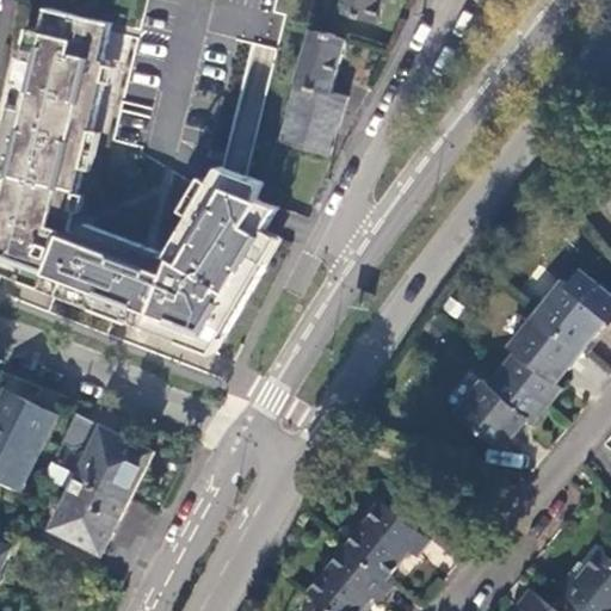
[(339,0),(346,2),(343,18),(381,29),(388,0),(339,0)]
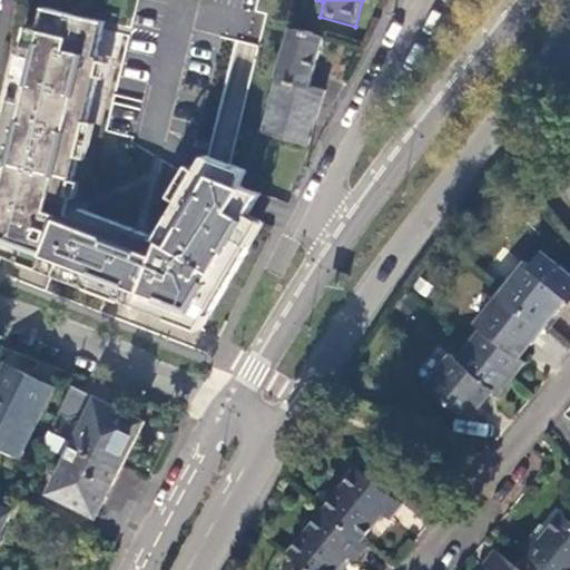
[(46,30),(36,27),(20,86),(0,161),(0,251),(92,287),(124,298),(203,330),(254,223),(248,220),(252,215),(257,205),(263,195),(248,188),(252,175),(220,161),(210,158),(202,172),(194,186),(160,239),(82,208),(78,220),(67,215),(81,157),(90,121),(102,77),(107,60),(107,58),(101,56),(110,23),(51,8),(46,30)]
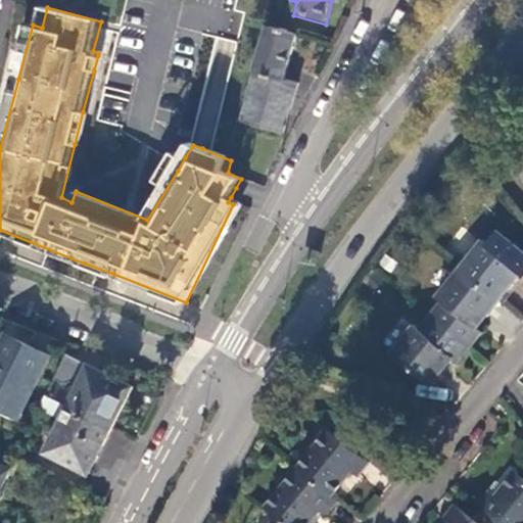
[(271,29),(258,73),(287,81),(299,37),(271,29)]
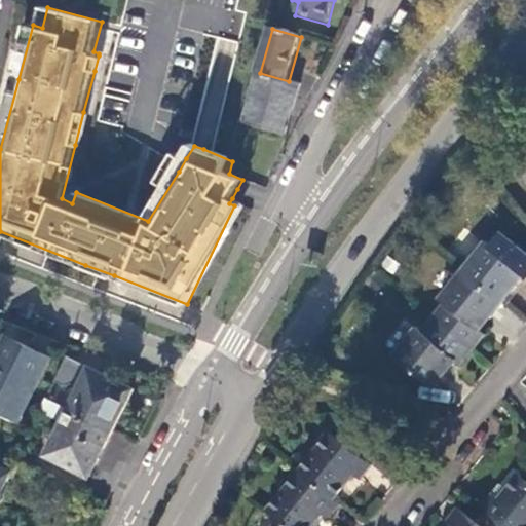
[(287,134),(302,84),(289,81),(260,73),(247,122),(287,134)]
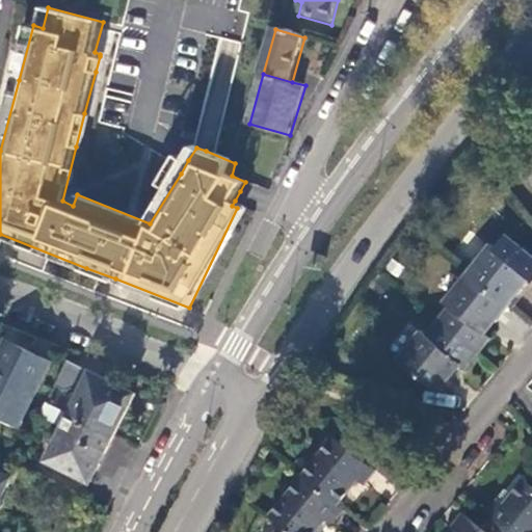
[(490,244),(469,272),(509,306),(531,278),(531,254),(507,234),(496,248),(490,244)]
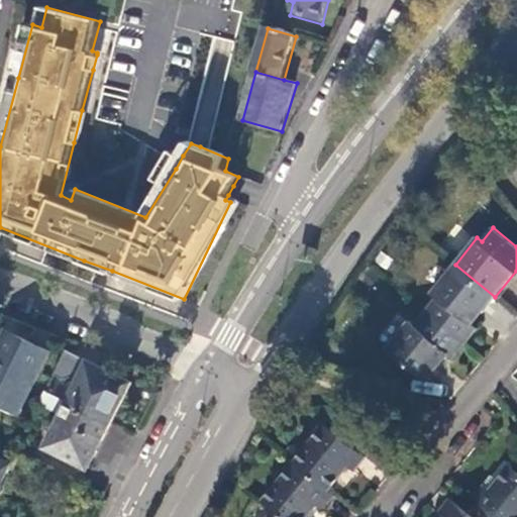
[(495,297),(455,265),(437,287),(431,294),(436,298),(426,311),(467,343),(478,329),(473,325),(495,297)]
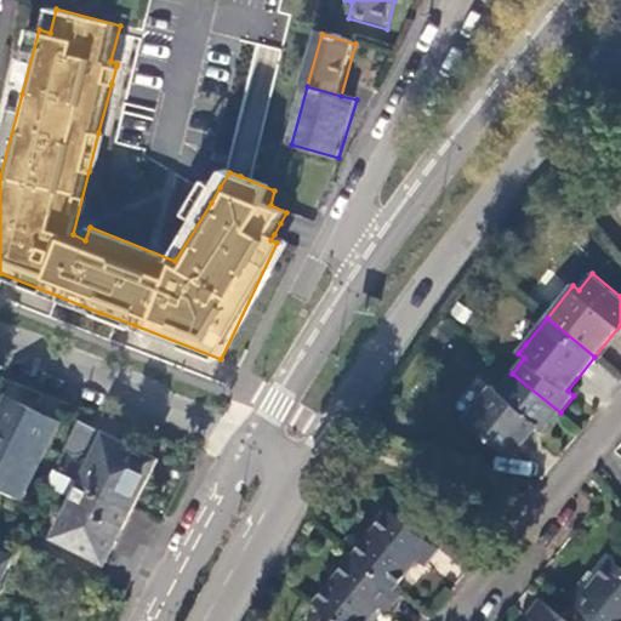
[(560,412),(512,374),(497,391),(493,386),(465,421),(513,460),(540,427),(546,431),(560,412)]
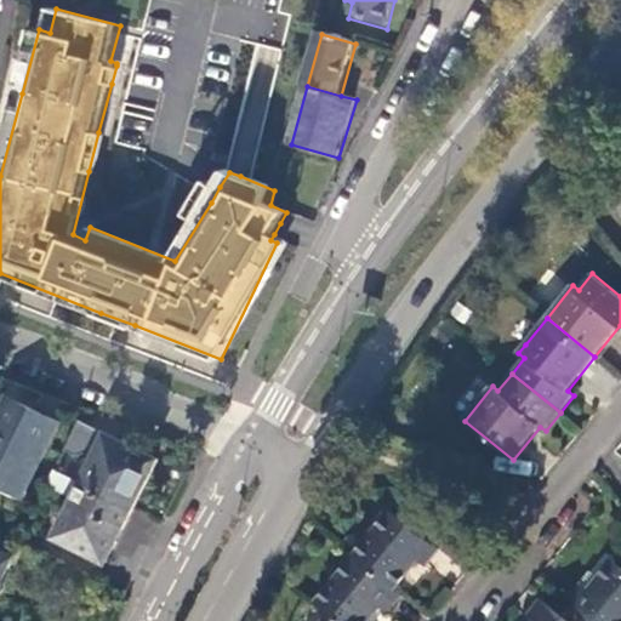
[(0,486),(22,497),(60,423),(11,399),(3,416),(0,415),(0,486)]
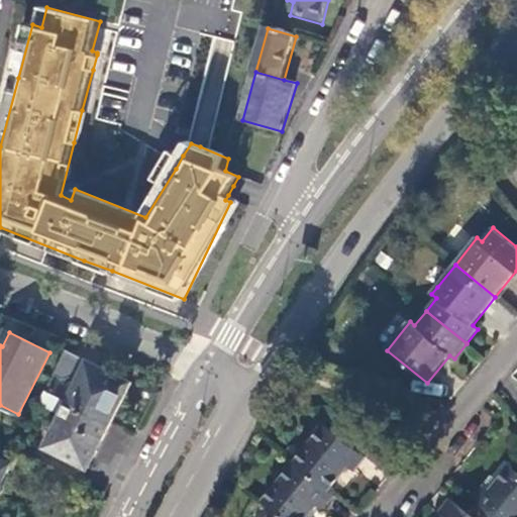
[(69,350),(46,392),(65,401),(70,403),(113,424),(133,384),(69,350)]
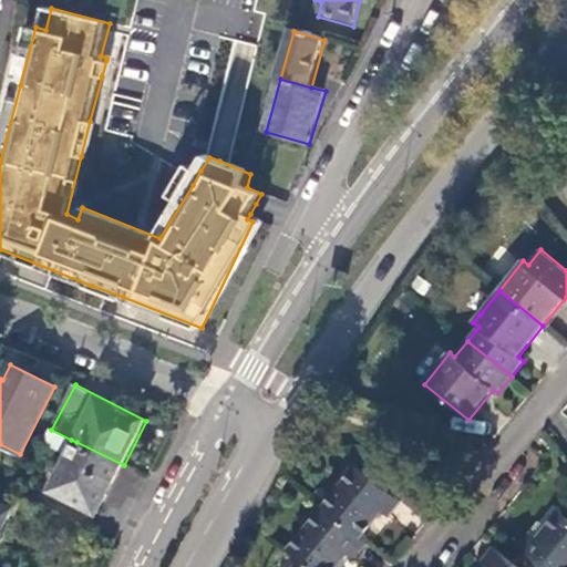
[(71,440),(51,430),(44,444),(63,454),(71,440)]
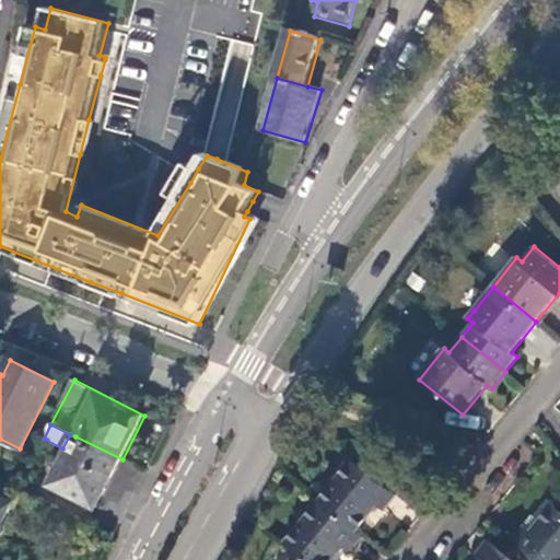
[(97,509),(123,459),(76,436),(51,486),(97,509)]
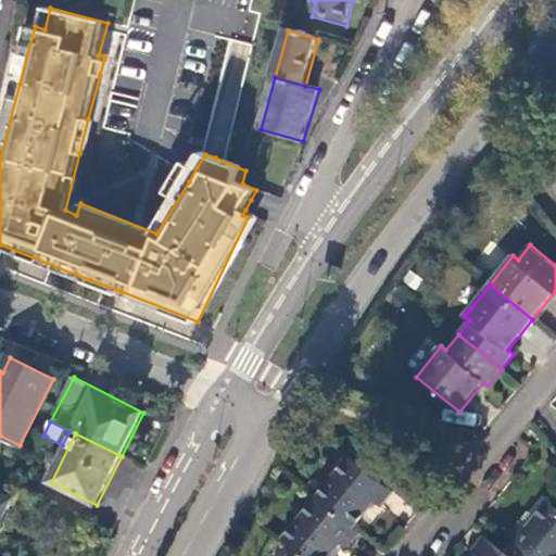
[(350,456),(316,496),(354,528),(375,501),(381,506),(393,492),(350,456)]
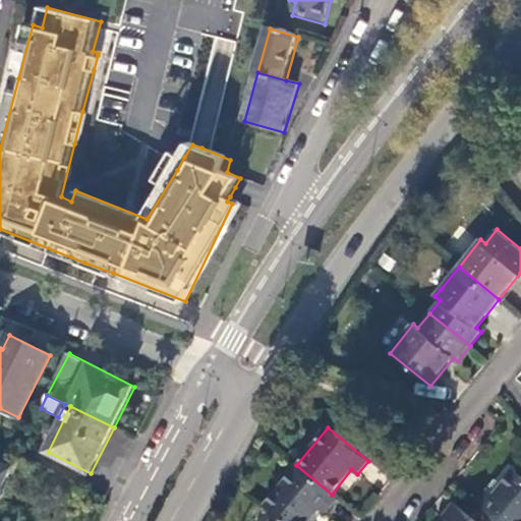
[(0,490),(11,468),(0,462),(0,490)]
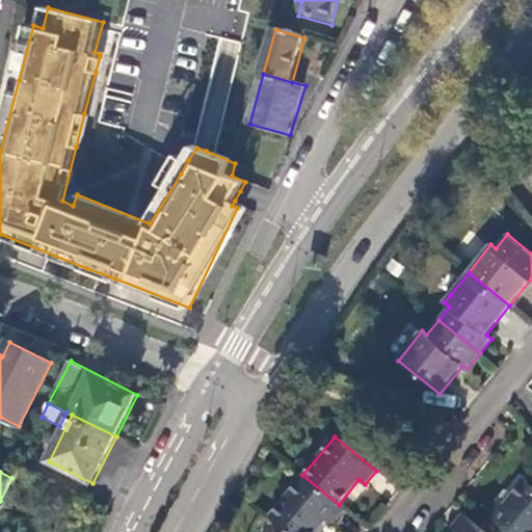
[(339,505),(302,475),(271,514),(286,526),(292,531),(317,531),(326,520),(334,525),(345,509),(339,505)]
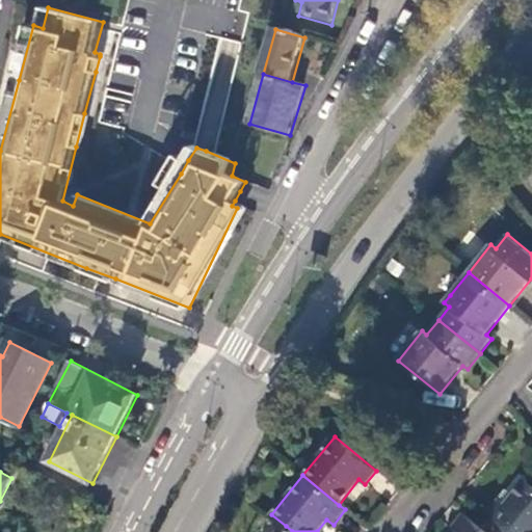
[(487,513),(510,531),(531,531),(531,485),(524,479),(504,504),(499,500),(487,513)]
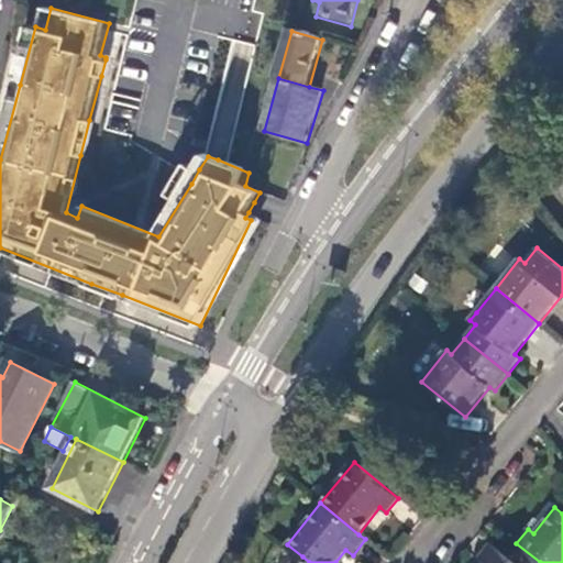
[(518,562),(507,553),(493,542),(481,560),(484,562),(518,562)]
